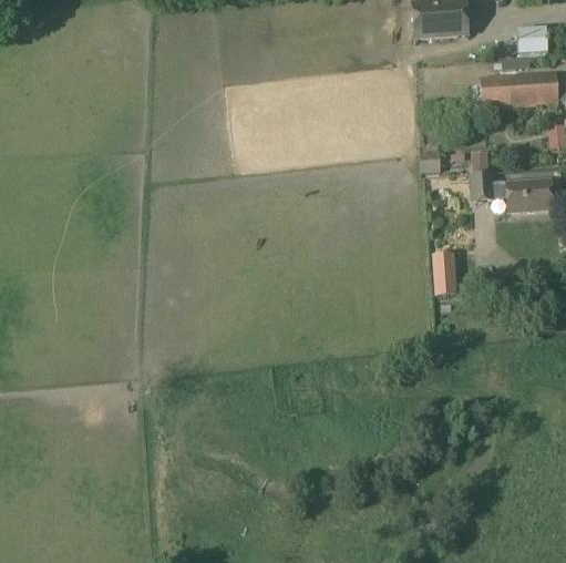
[(469,36),(466,0),(423,0),(409,1),(411,40),(469,36)]
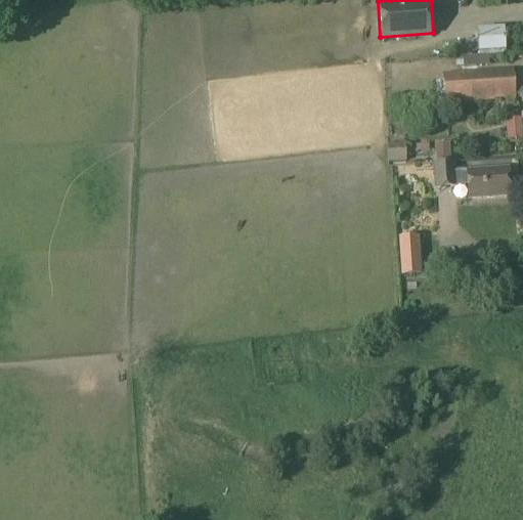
[(504,45),(503,26),(477,27),(479,47),(504,45)]
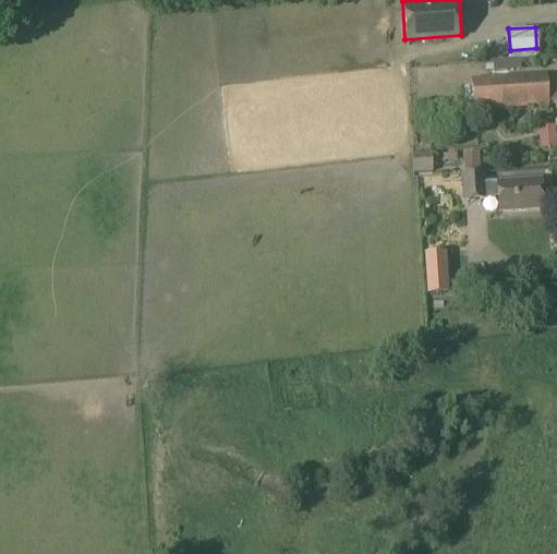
[(539,50),(489,52),(491,72),(539,71),(539,50)]
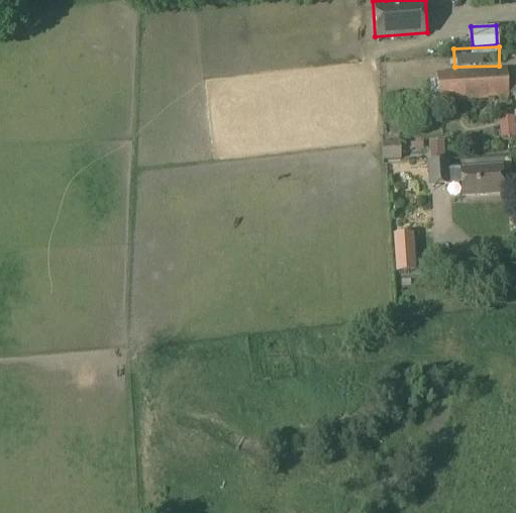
[(515,86),(508,87),(507,67),(463,69),(466,98),(509,96),(508,92),(515,91),(515,86)]
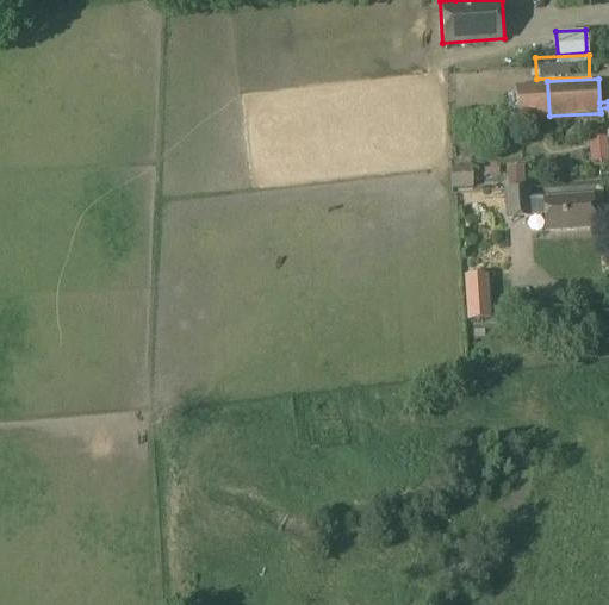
[(550,116),(547,81),(517,82),(517,118),(550,116)]
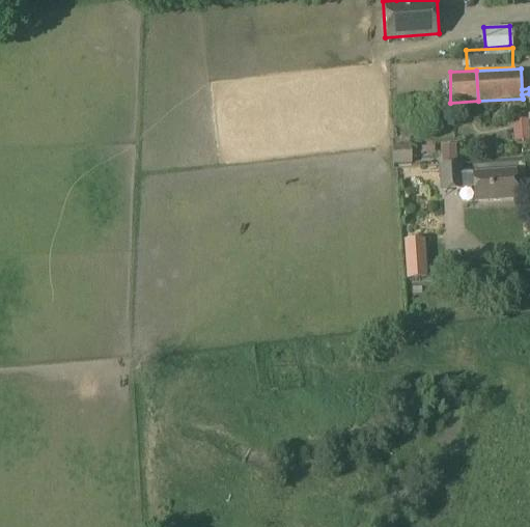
[(393,142),(394,161),(412,160),(411,141),(393,142)]
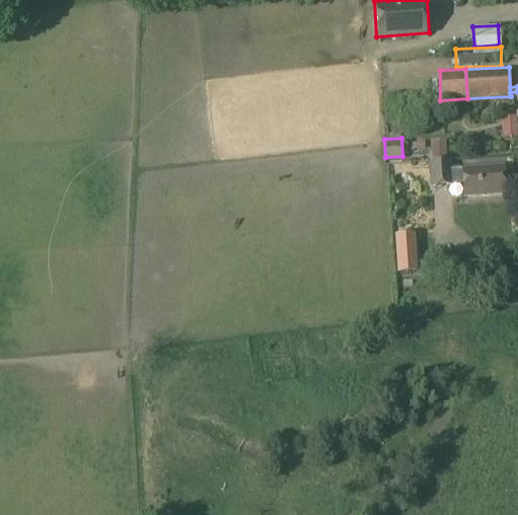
[(425,139),(411,140),(411,147),(426,146),(425,139)]
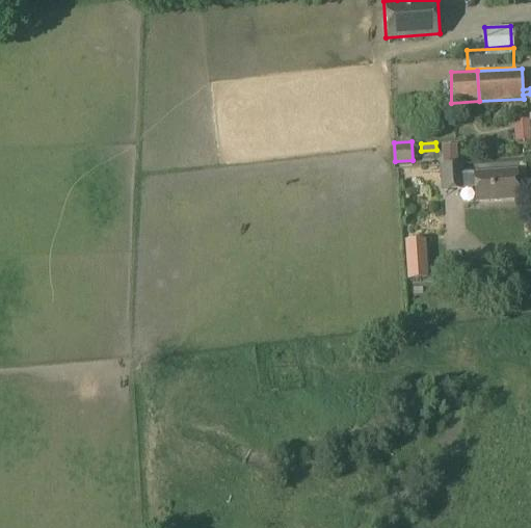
[(463,170),(462,160),(441,161),(442,187),(465,186),(463,170)]
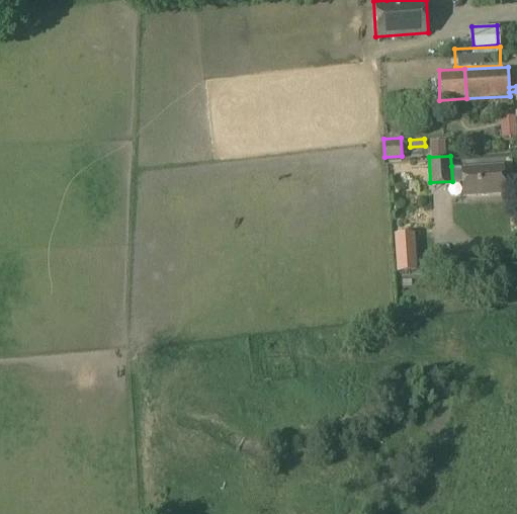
[(506,189),(504,163),(461,166),(463,192),(506,189)]
